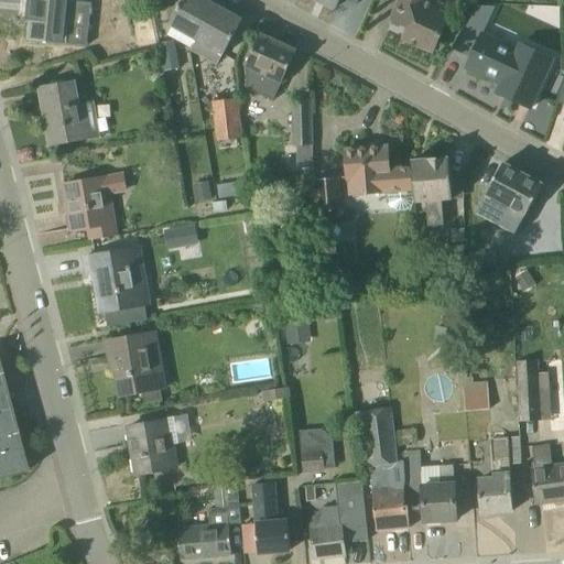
[(31,15),(30,21),(29,40),(66,44),(68,25),(74,25),(76,2),(71,2),(71,0),(38,0),(36,15),(31,15)]
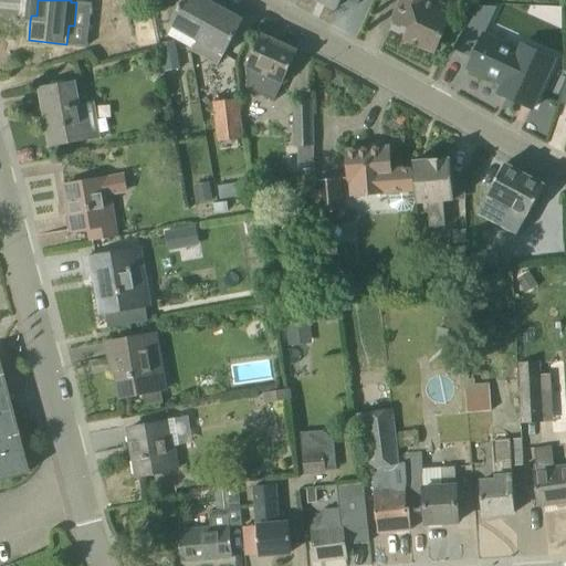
[(197,41),(217,6),(207,0),(184,0),(170,25),(197,41)]
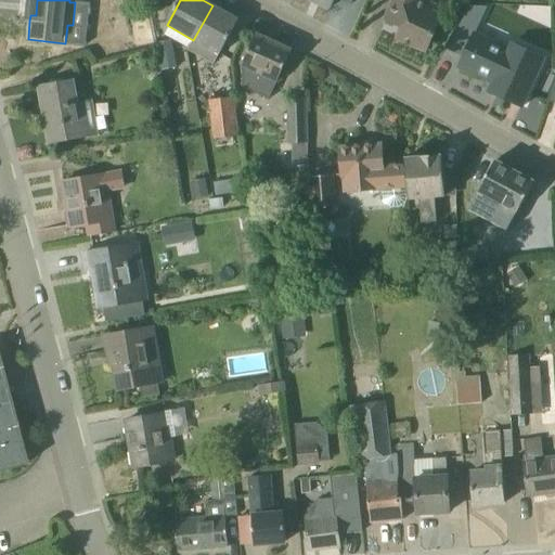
[(310,0),(331,9),(334,0),(338,0),(351,5),(352,0),(310,0)]
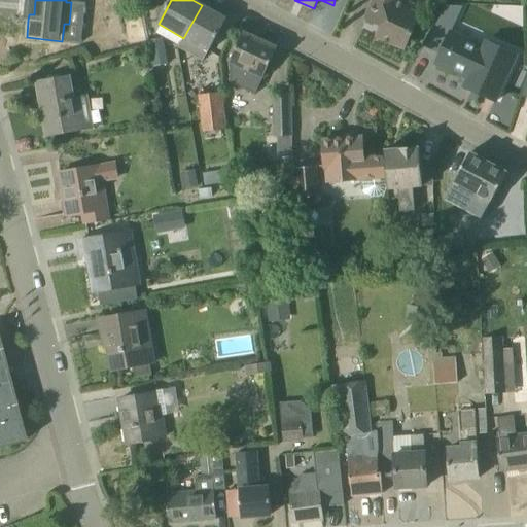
[(414,6),(402,0),(374,0),(365,19),(381,27),(377,37),(405,50),(421,15),(412,11),(414,6)]
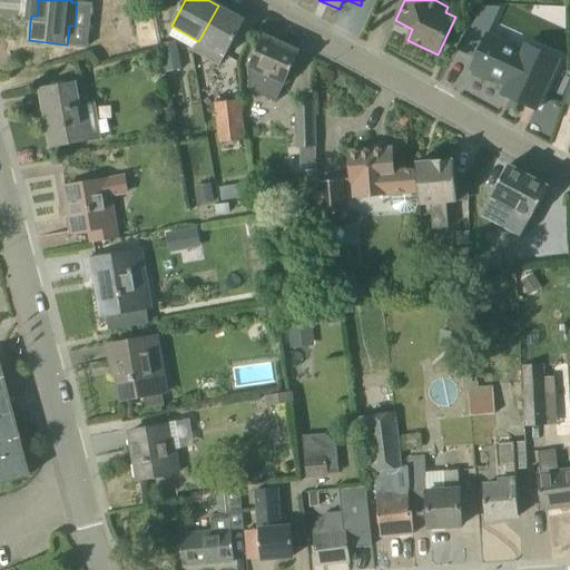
[(226,57),(246,20),(218,6),(198,41),(226,57)]
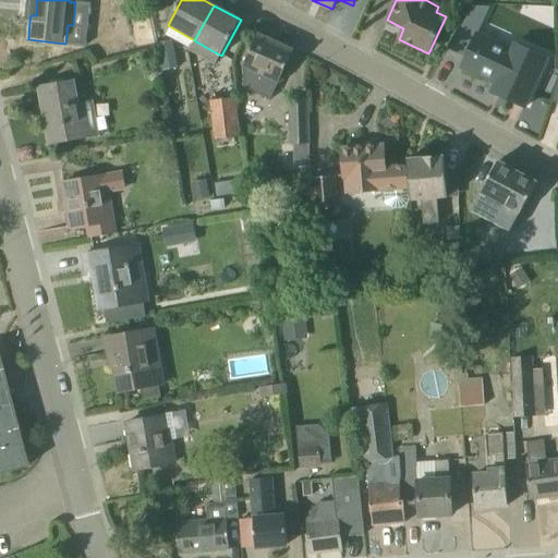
[(120,35),(123,47),(146,41),(144,29),(120,35)]
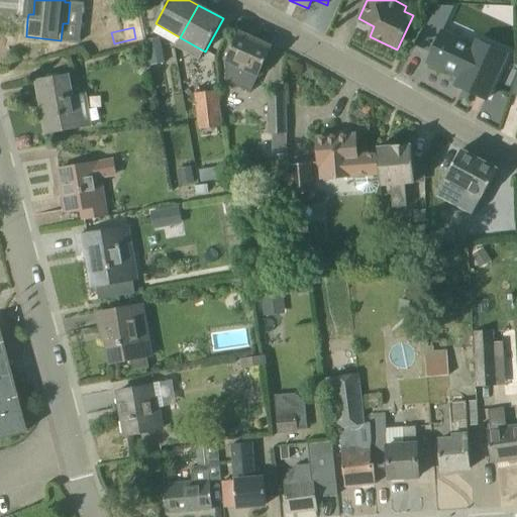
[(475,46),(442,31),(428,64),(459,78),(455,86),(487,100),(508,55),(478,40),(475,46)]
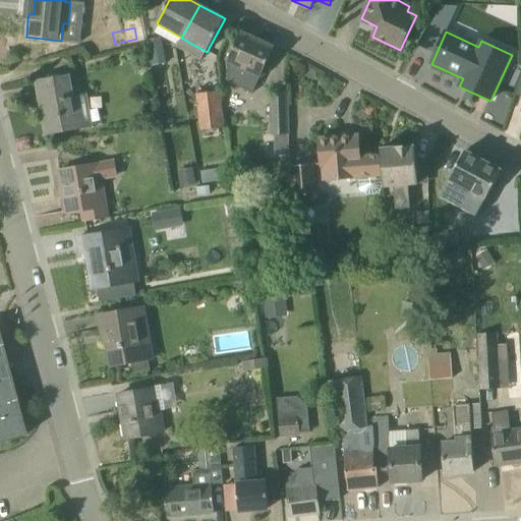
[(261,77),(275,48),(241,33),(228,62),(228,83),(252,95),(261,77)]
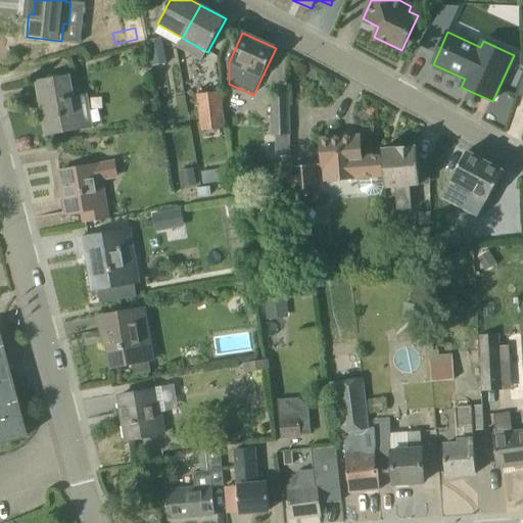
[(167,62),(161,38),(145,42),(150,65),(167,62)]
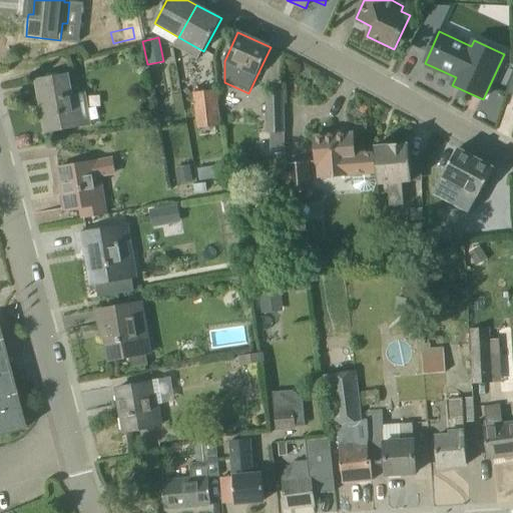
[(84,93),(70,95),(67,76),(37,81),(46,132),(90,124),(84,93)]
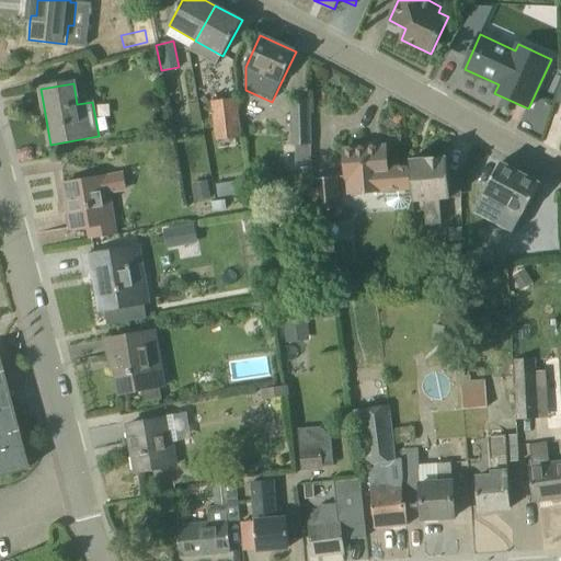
[(241,138),(238,99),(212,102),(215,140),(241,138)]
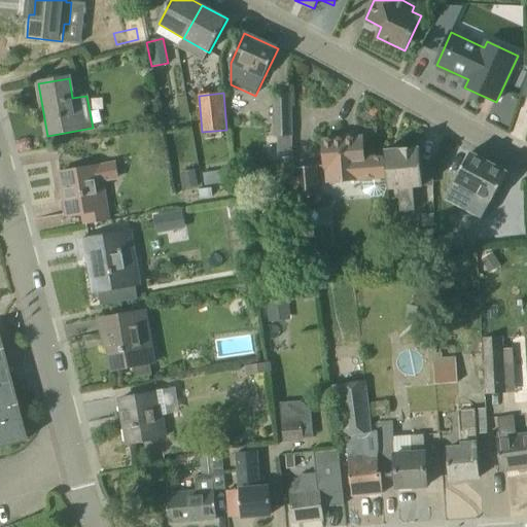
[(291,94),(274,95),(276,137),(292,137),(291,94)]
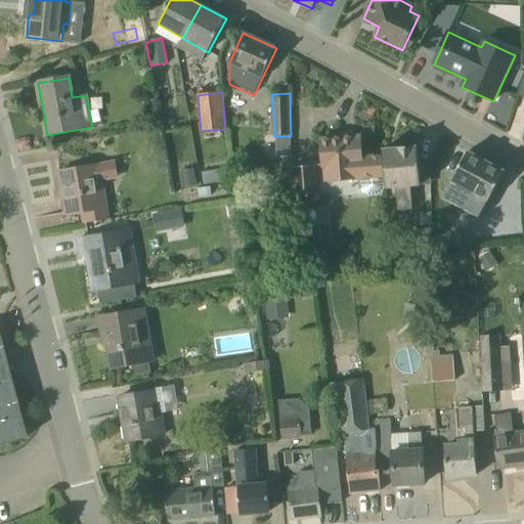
[(385,188),(379,157),(362,158),(360,137),(321,140),(324,183),(361,180),(361,188),(362,191),(363,193),(366,195),(369,197),(374,197),(378,195),(381,194),(384,192),(385,190),(385,188)]
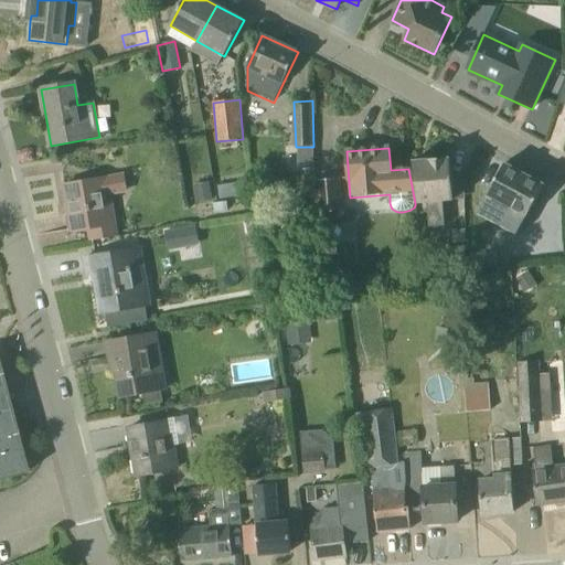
[(454,200),(452,177),(450,158),(413,161),(414,169),(408,169),(415,203),(415,205),(416,203),(427,203),(428,228),(445,226),(443,201),(454,200)]
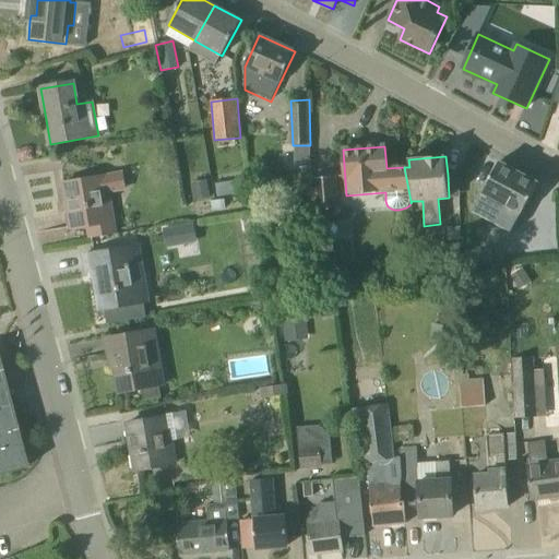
[(522,214),(538,183),(500,162),(483,193),(484,193),(473,212),(511,233),(521,214),(522,214)]
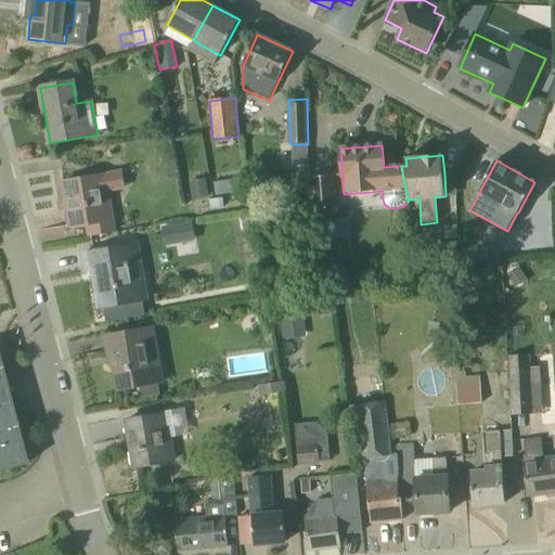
[(89,237),(117,232),(111,192),(126,190),(123,172),(98,177),(64,182),(72,228),(87,224),(89,237)]
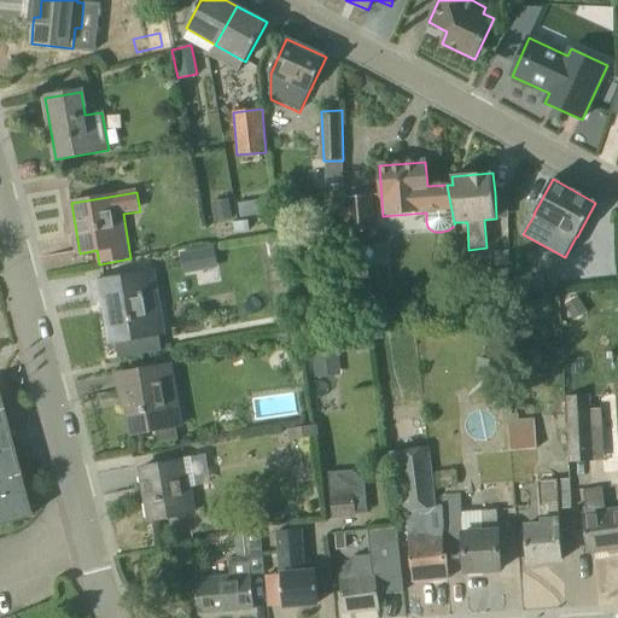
[(373,196),(343,198),(345,232),(375,229),(373,196)]
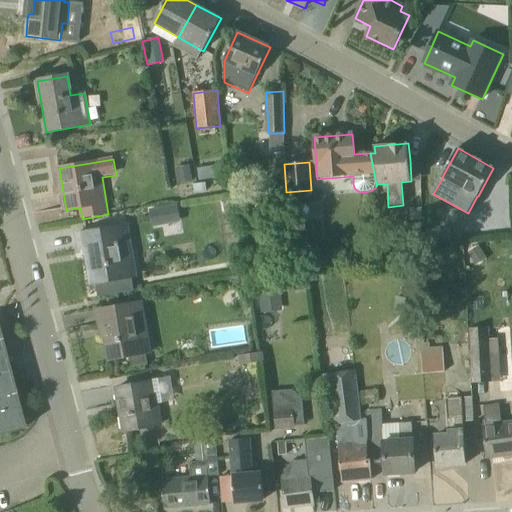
[(190,169),(174,171),(176,185),(192,182),(190,169)]
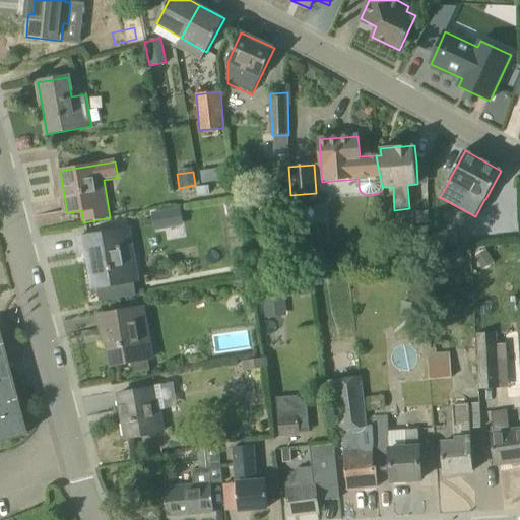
[(155,228),(185,226),(184,206),(154,208),(155,228)]
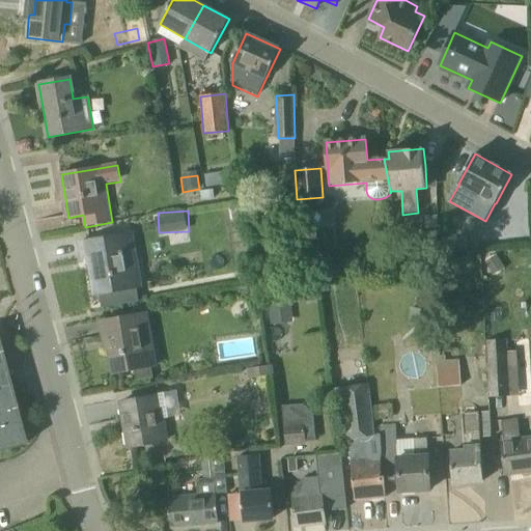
[(440,255),(469,253),(467,231),(439,234),(440,255)]
